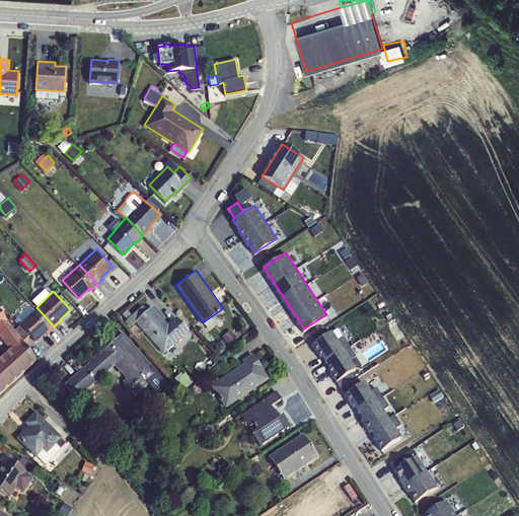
[(130,325),(135,320),(148,309),(142,303),(125,320),(130,325)]
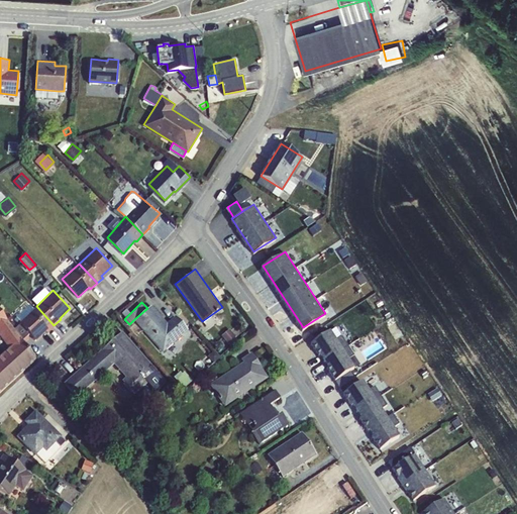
[(134,319),(163,350),(188,328),(175,314),(167,321),(151,304),(147,308),(134,319)]
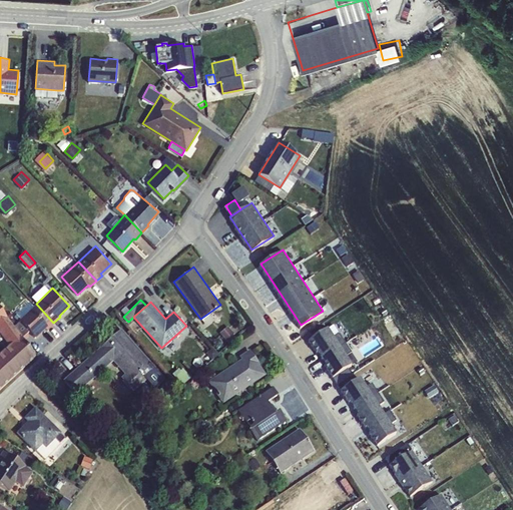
[(27,330),(36,337),(46,327),(47,329),(53,323),(36,304),(20,319),(27,330)]
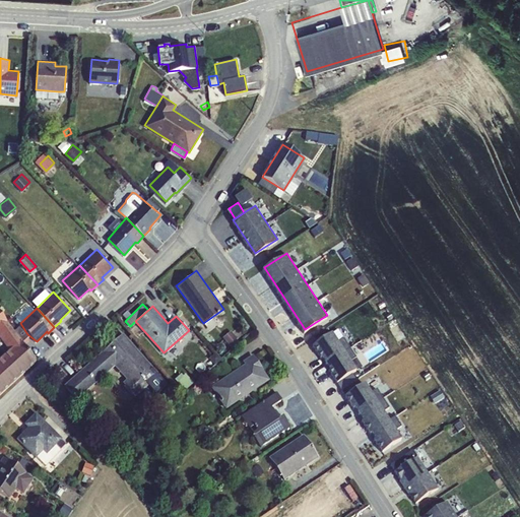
[(0,331),(11,346),(20,338),(0,310),(0,331)]
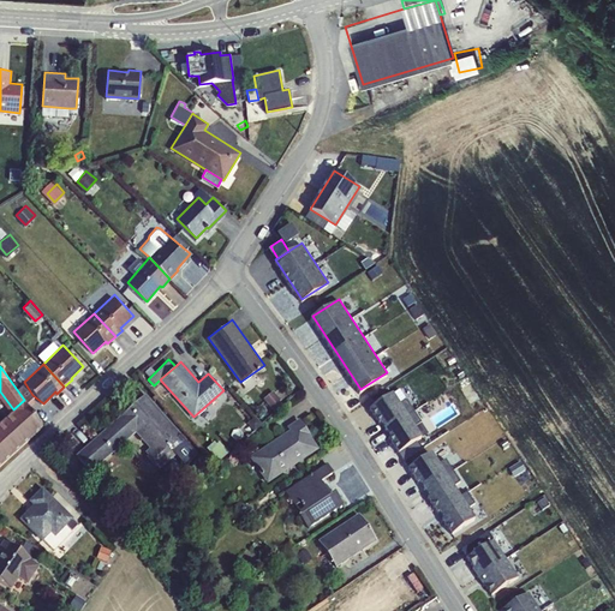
[(33,395),(24,382),(17,387),(27,400),(33,395)]
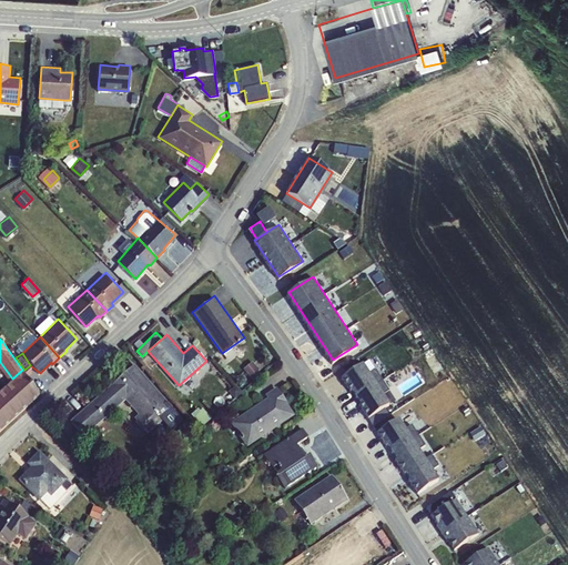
[(252,360),(244,367),(251,375),(252,374),(255,377),(262,372),(259,369),(260,367),(252,360)]
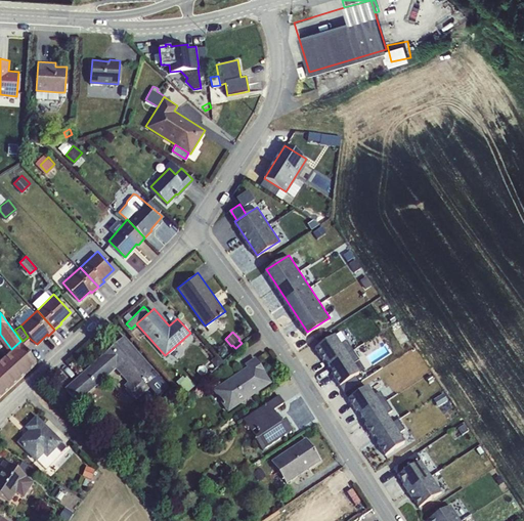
[(367,366),(349,338),(343,341),(338,333),(317,345),(343,387),(359,377),(357,373),(367,366)]
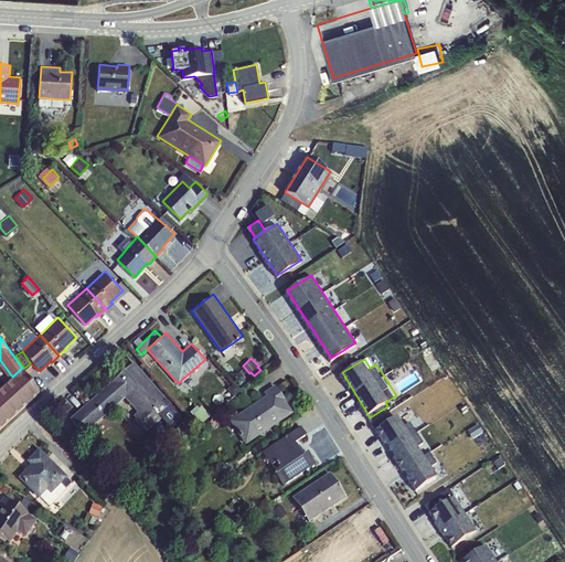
[(83,433),(125,395),(138,410),(134,414),(147,430),(173,405),(134,360),(70,417),(83,433)]
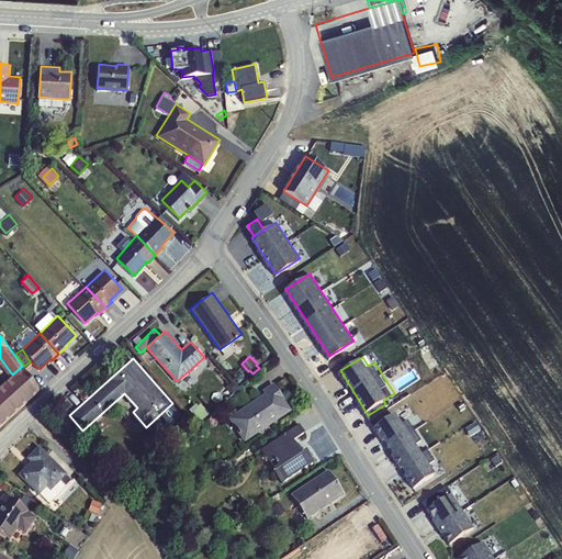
[(0,423),(38,389),(22,366),(12,375),(0,386),(0,423)]
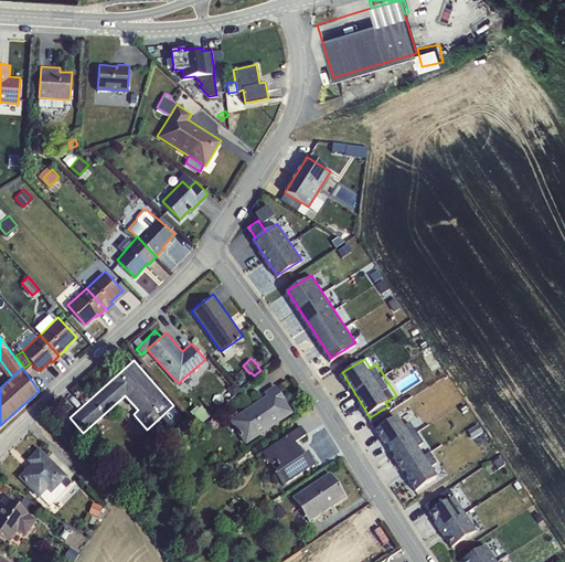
[(228,419),(245,443),(292,411),(275,383),(264,391),(266,394),(228,419)]
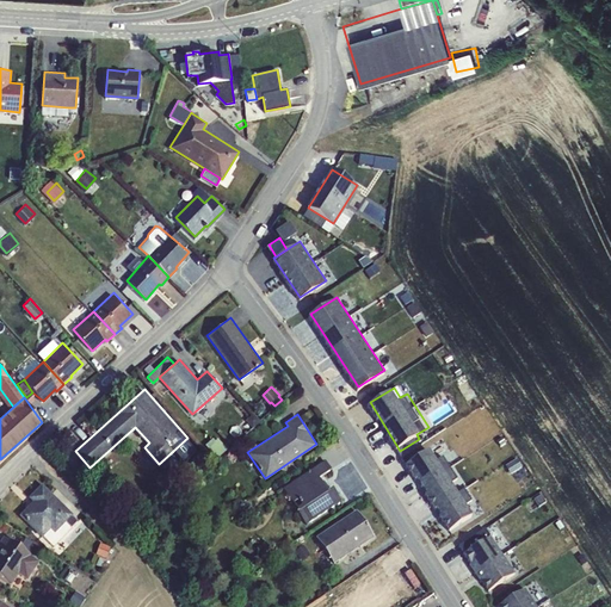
[(214,435),(205,443),(217,456),(228,447),(218,435),(216,438),(214,435)]
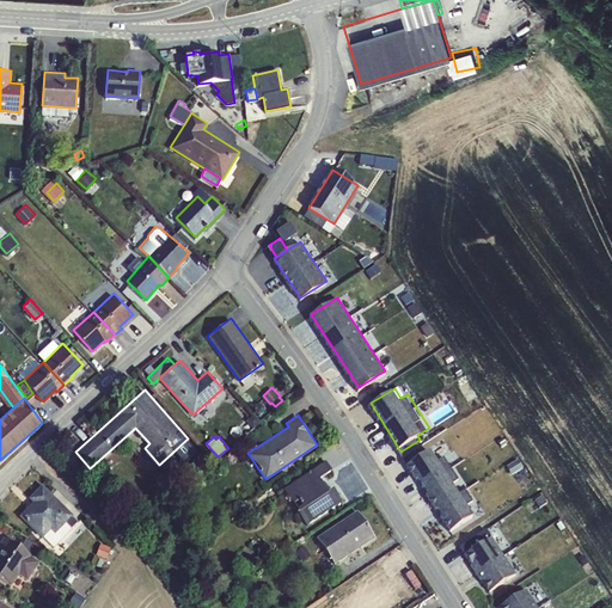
[(428,449),(405,464),(415,478),(417,477),(427,491),(424,492),(434,508),(436,505),(441,513),(439,515),(448,529),(471,515),(464,504),(472,499),(465,489),(457,492),(451,481),(457,478),(442,455),(435,460),(428,449)]
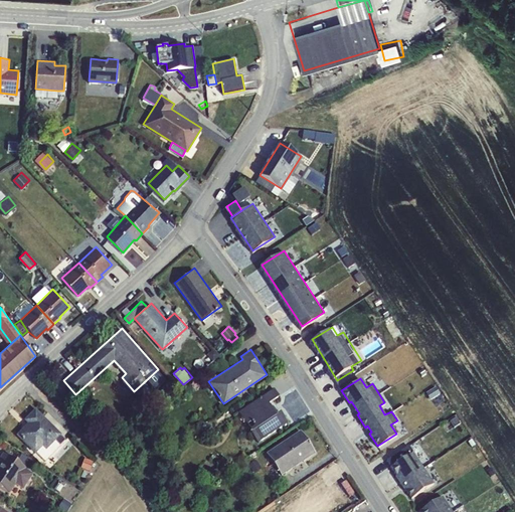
[(274,386),(238,409),(250,429),(250,430),(258,441),(288,420),(281,408),(277,411),(269,401),(279,394),(274,386)]
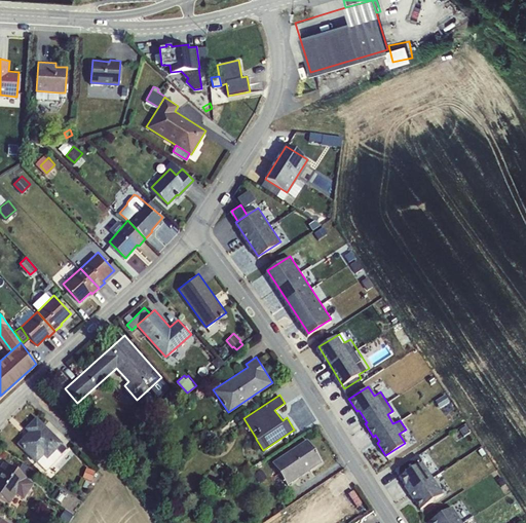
[(25,426),(28,431),(16,443),(36,461),(36,460),(43,454),(47,457),(55,448),(62,442),(63,441),(36,415),(25,426)]
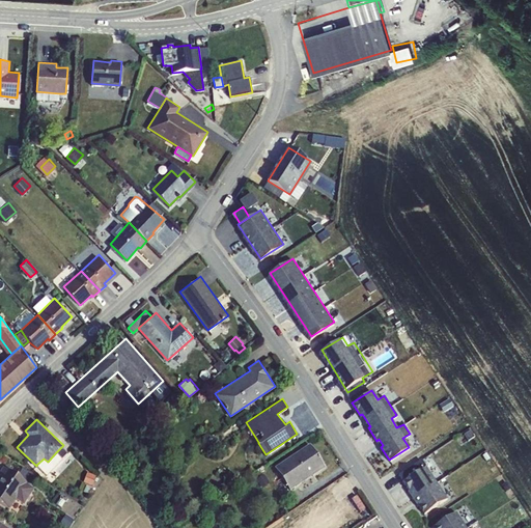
[(275,465),(290,489),(325,465),(309,442),(275,465)]
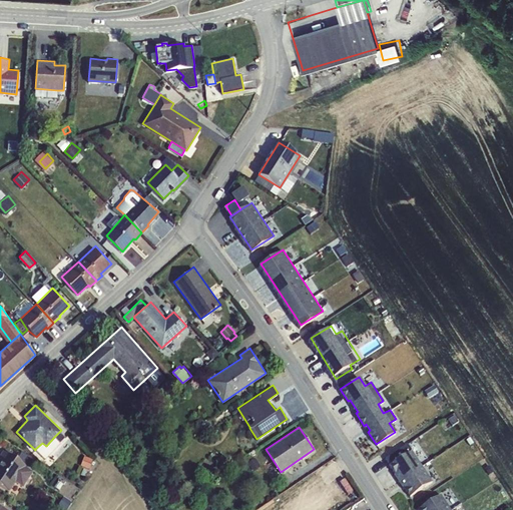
[(60,431),(54,437),(57,441),(63,434),(60,431)]
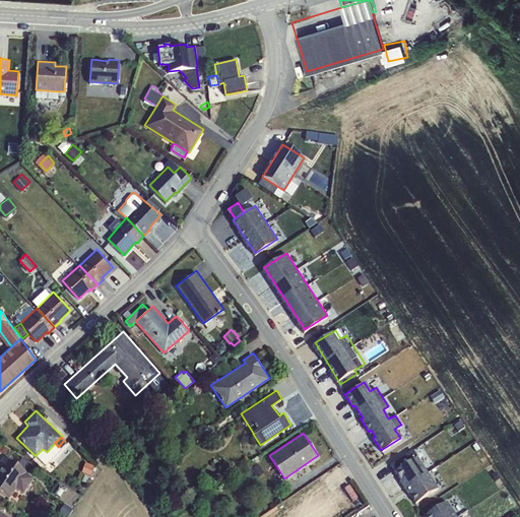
[(46,464),(58,447),(55,443),(47,452),(40,459),(46,464)]
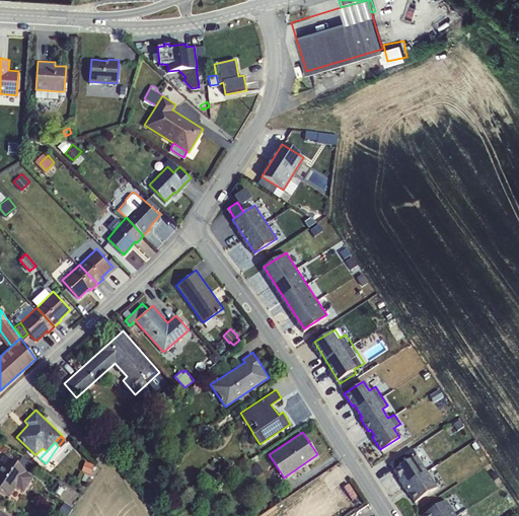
[(249,446),(243,453),(250,458),(256,451),(249,446)]
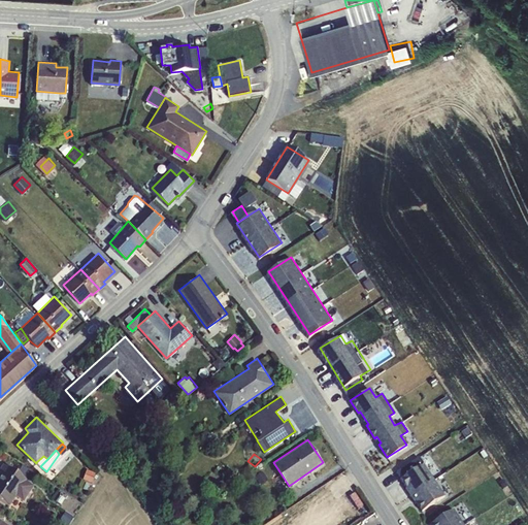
[(36,462),(40,466),(47,459),(43,456),(36,462)]
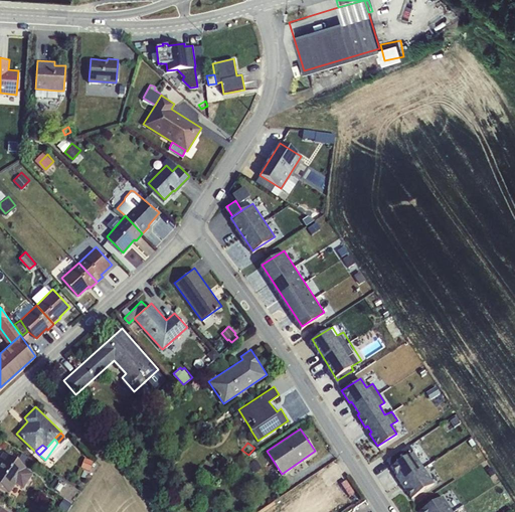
[(26,466),(3,451),(0,456),(0,460),(1,461),(0,462),(0,484),(9,491),(16,482),(26,466)]
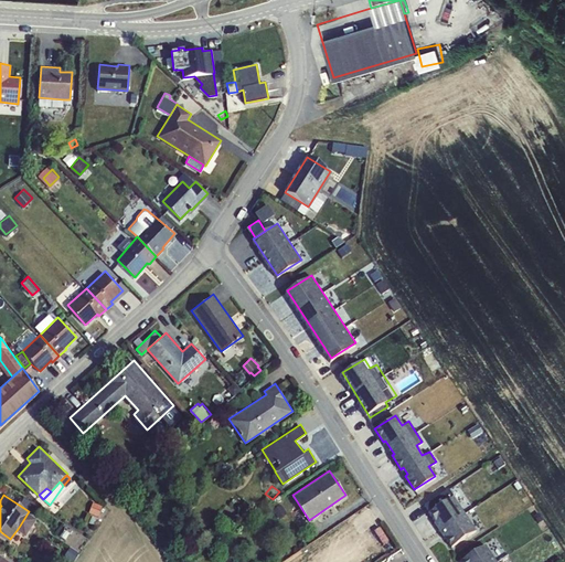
[(452,495),(429,509),(450,542),(473,528),(452,495)]
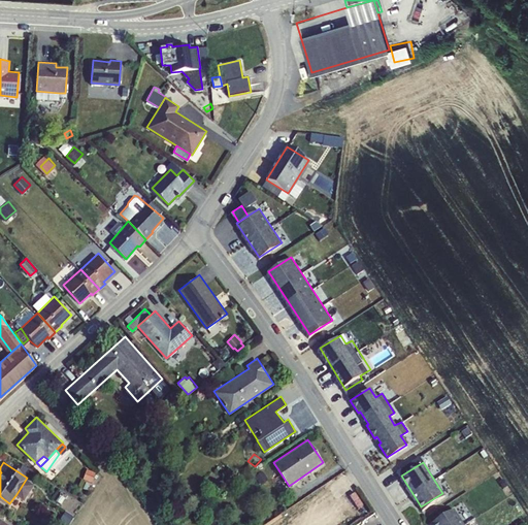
[(21,464),(18,469),(24,473),(27,468),(21,464)]
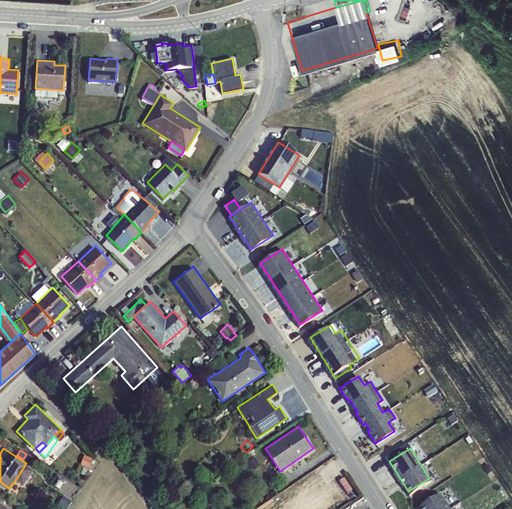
[(250,451),(243,456),(246,460),(247,459),(254,455),(250,451)]
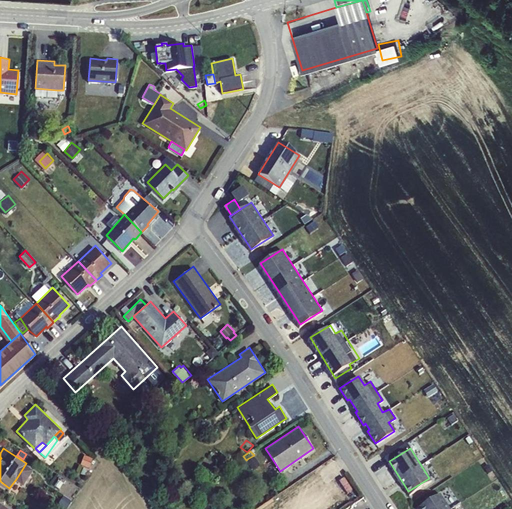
[(83,453),(80,463),(89,466),(93,456),(83,453)]
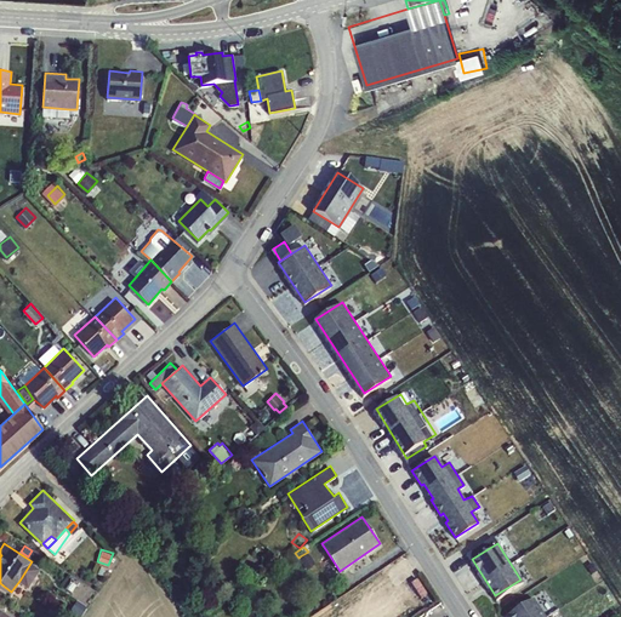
[(308,552),(300,556),(307,567),(315,561),(308,552)]
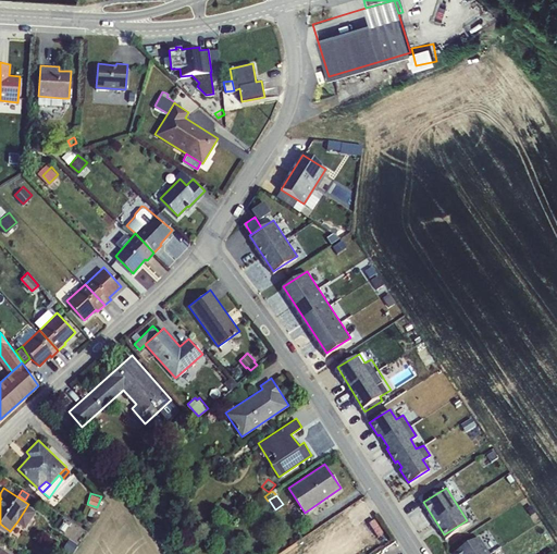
[(36,509),(28,504),(17,521),(25,527),(36,509)]
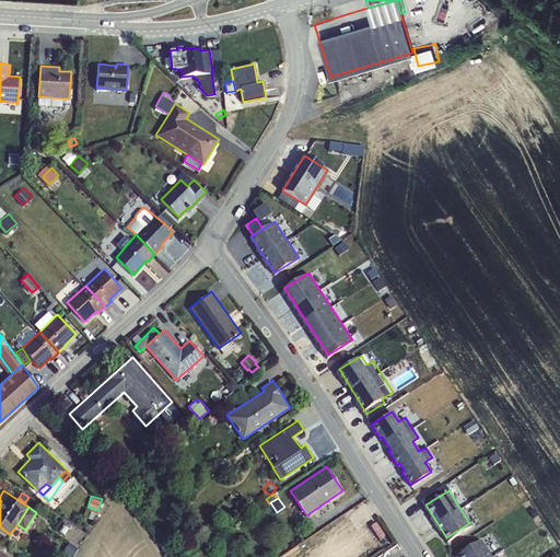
[(364,522),(374,537),(382,532),(372,517),(364,522)]
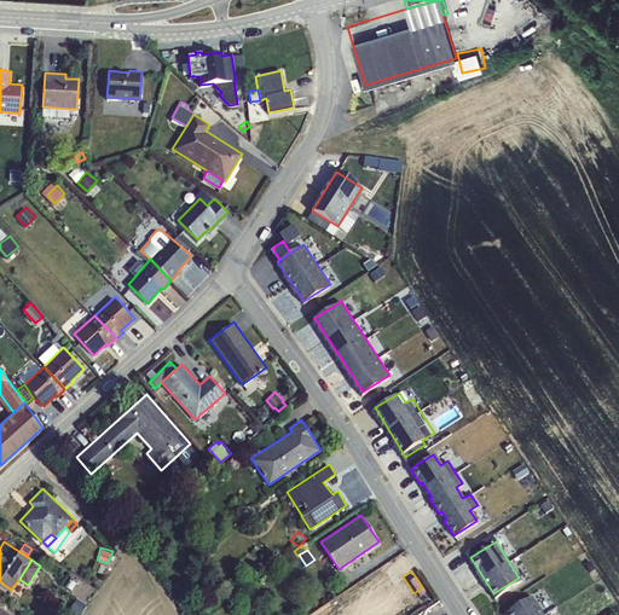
[(352,605),(358,614),(385,614),(415,595),(414,593),(403,576),(400,573),(352,605)]
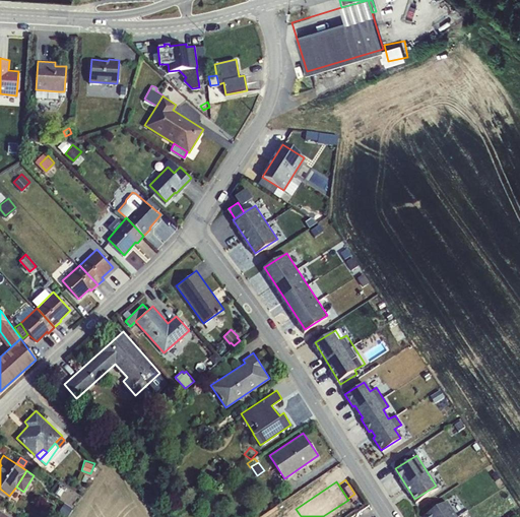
[(456,516),(446,500),(424,515),(425,516),(456,516)]
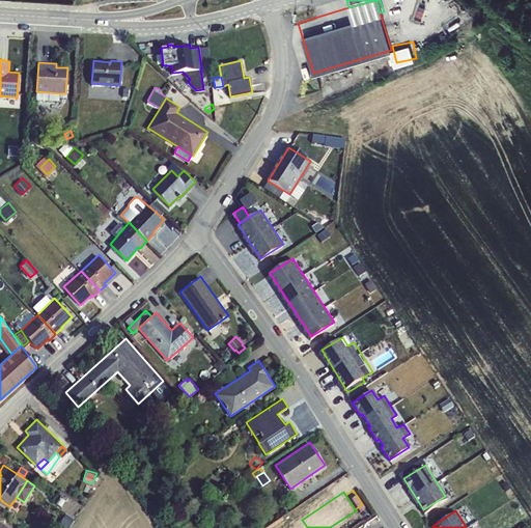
[(66,511),(60,521),(67,526),(74,517),(66,511)]
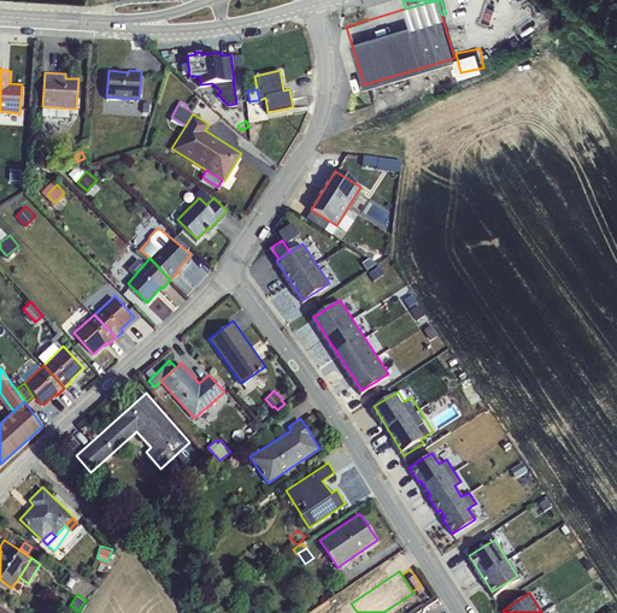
All buildings are outlined.
